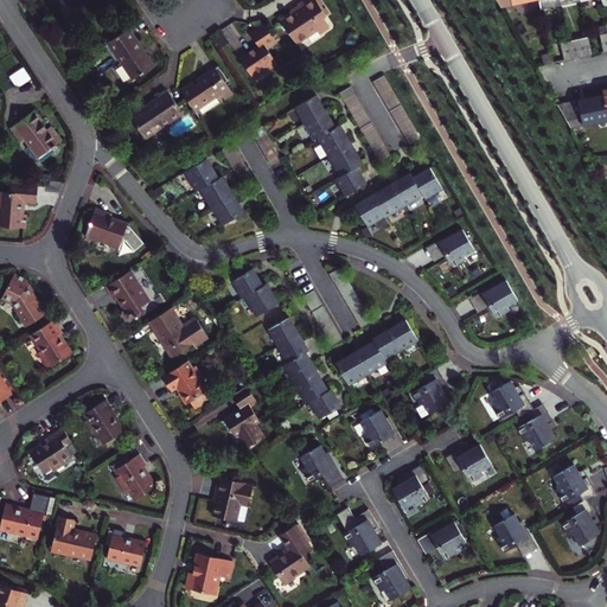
[(66,0),(76,13),(94,0),(66,0)]
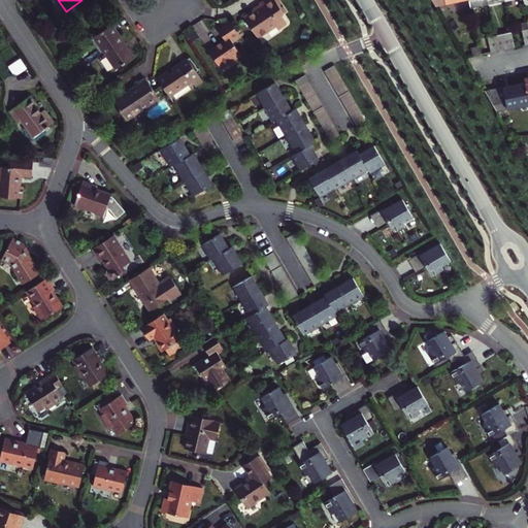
[(263,0),(258,4),(258,5),(260,7),(254,11),(253,9),(242,17),(256,35),(264,30),(266,32),(275,25),(277,28),(285,23),(281,15),(284,13),(273,0),(263,0)]
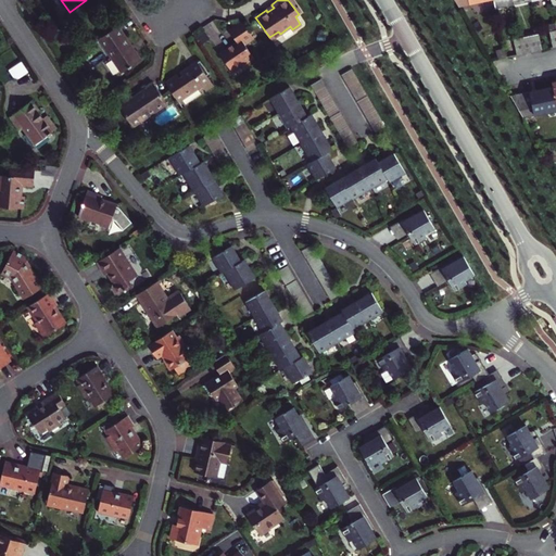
[(244,62),(245,63),(254,58),(245,45),(249,42),(235,22),(232,22),(232,27),(229,29),(237,41),(219,52),(231,71),(244,62)]
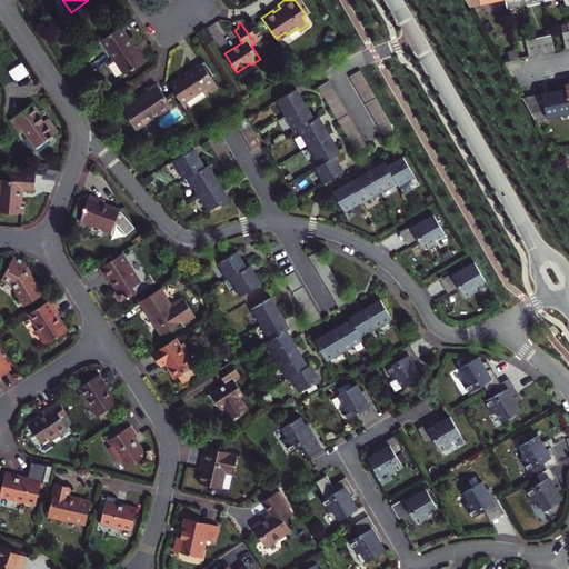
[(255,43),(259,40),(256,33),(249,23),(240,22),(255,43)]
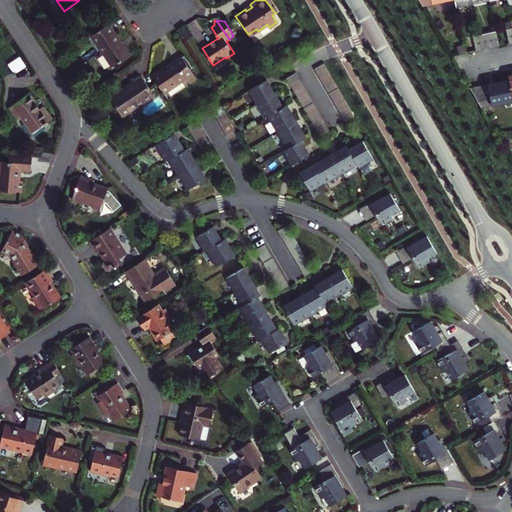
[(113,69),(131,58),(122,45),(123,44),(111,25),(102,31),(92,38),(113,69)]
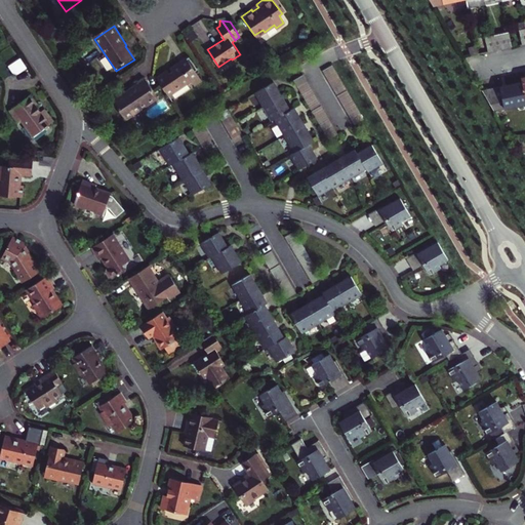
[(496,52),(514,48),(511,34),(493,38),(496,52)]
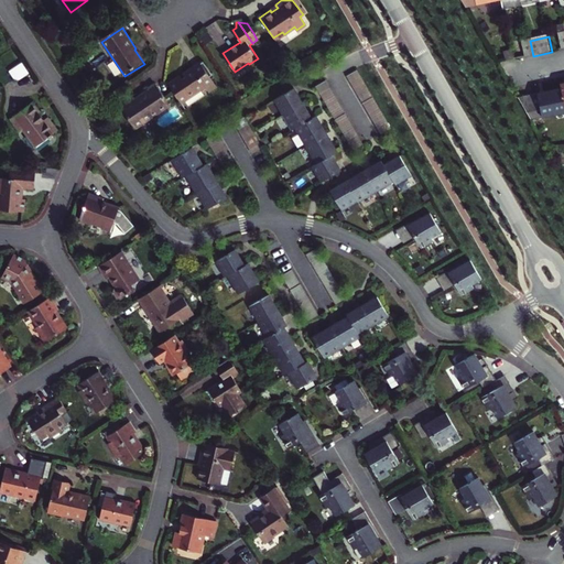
[(522,42),(525,57),(533,56),(530,41),(522,42)]
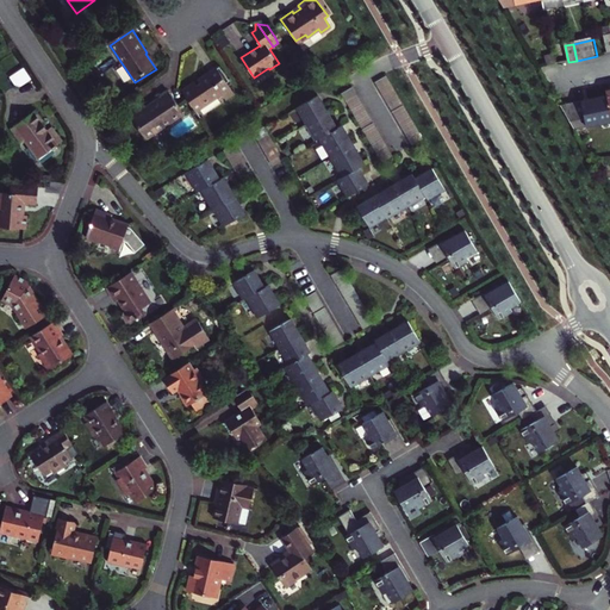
[(145,54),(156,69),(157,68),(147,53),(145,54)]
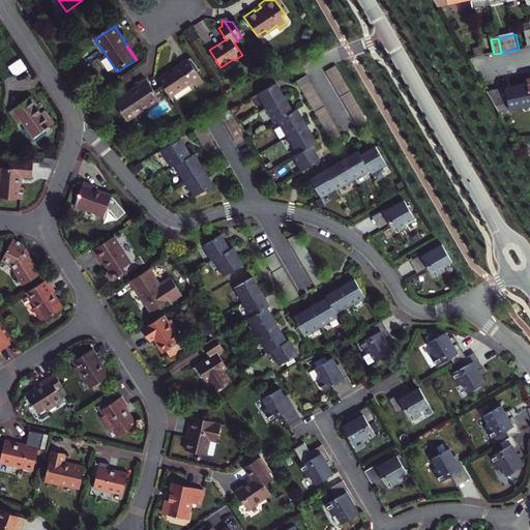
[(163,75),(174,92),(186,83),(187,85),(193,82),(200,77),(196,70),(198,68),(189,56),(187,58),(172,68),(174,71),(171,74),(169,70),(163,75)]
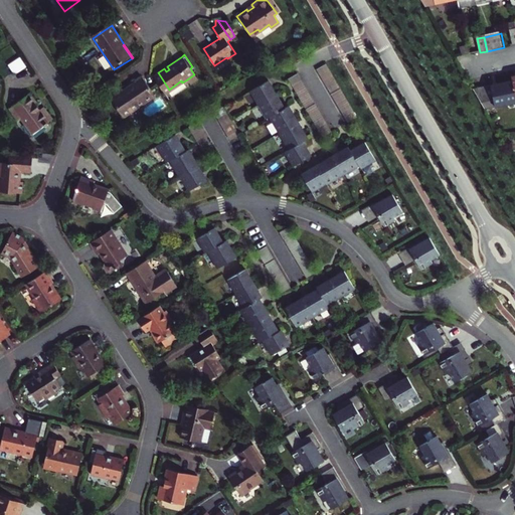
[(167,66),(182,56),(181,54),(166,64),(167,66)]
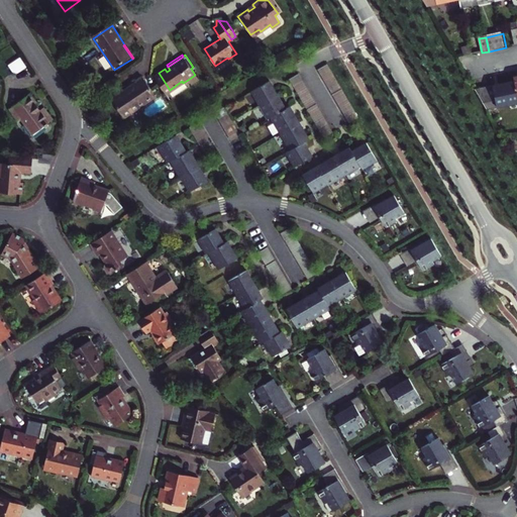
[(9,74),(20,66),(13,56),(2,63),(9,74)]
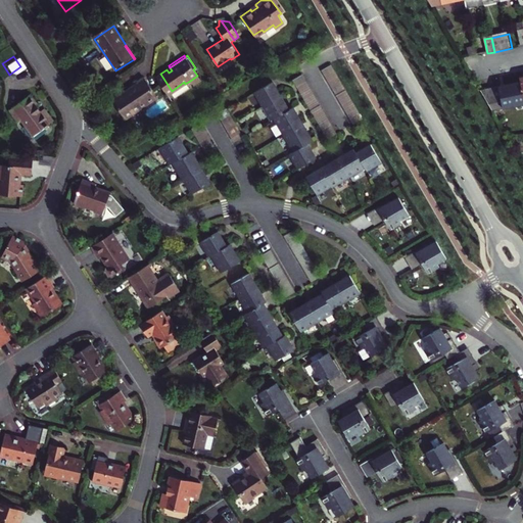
[(350,124),(360,119),(332,64),(323,69),(350,124)]
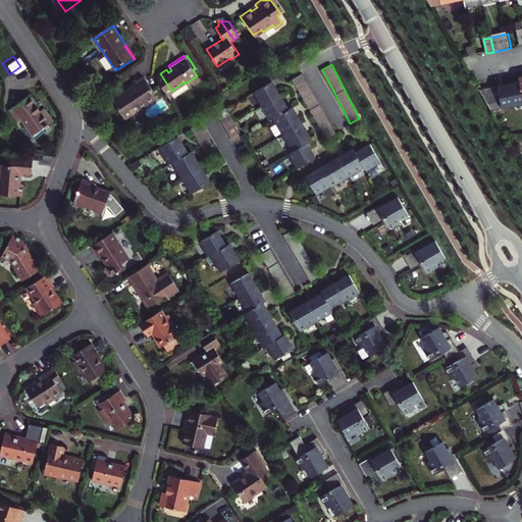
[(155,76),(166,94),(170,91),(171,91),(160,73),(155,76)]
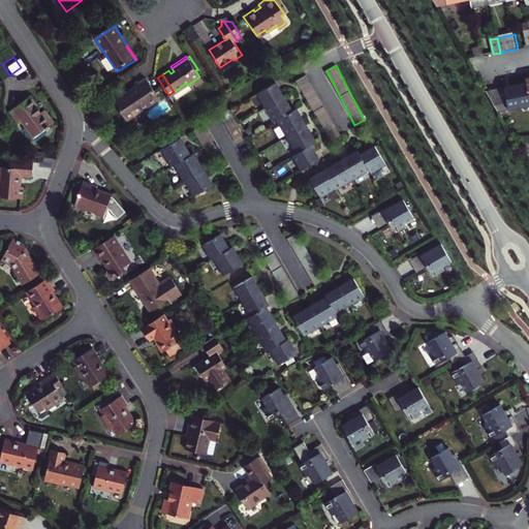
[(296,82),(312,107),(321,101),(304,75),(296,82)]
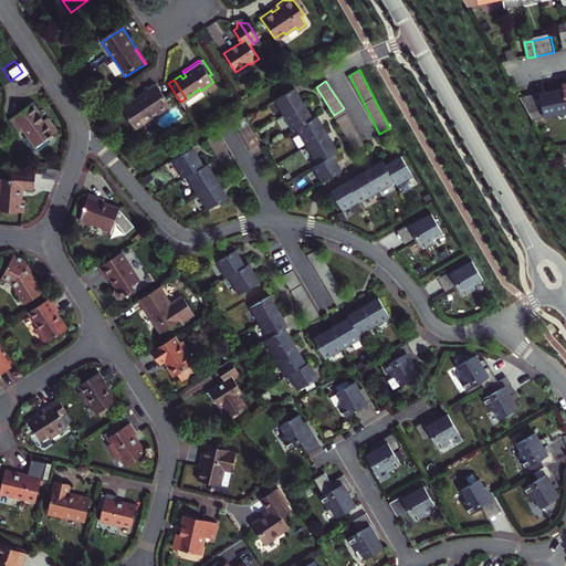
[(217,86),(213,82),(206,87),(209,92),(217,86)]
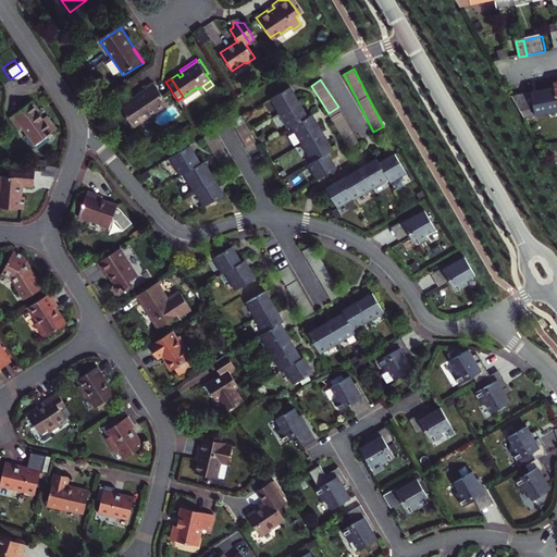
[(134,127),(168,103),(153,84),(147,88),(147,89),(121,108),(134,127)]
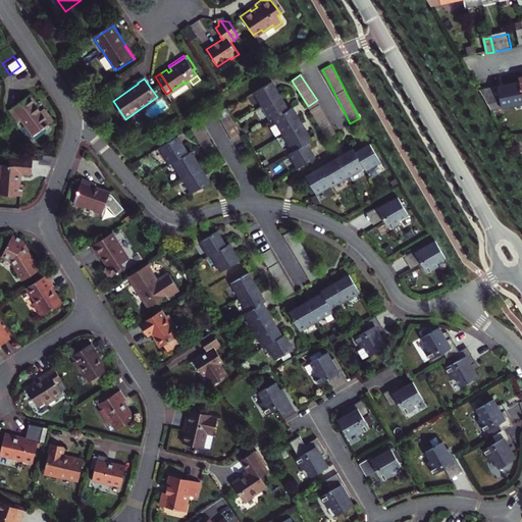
[(253,93),(261,107),(279,96),(271,82),(253,93)]
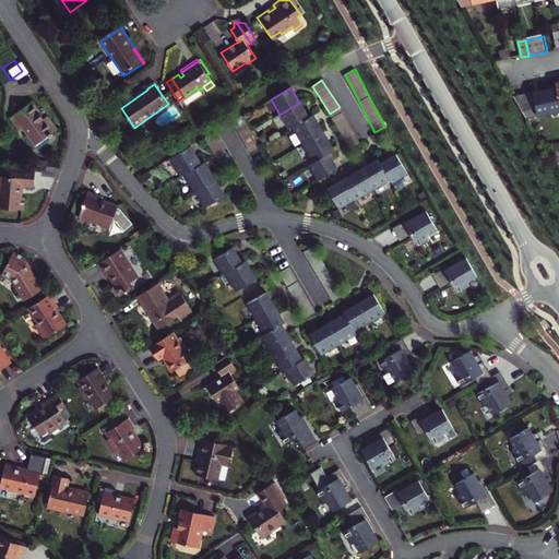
[(558,90),(558,88),(515,97),(527,119),(538,116),(538,113),(551,109),(552,113),(558,110),(558,90)]
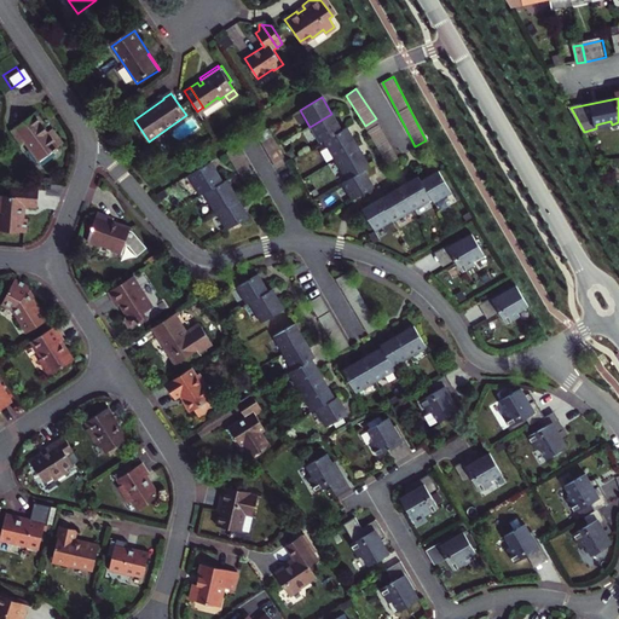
[(21,140),(23,138),(39,157),(61,139),(50,125),(45,128),(40,121),(41,120),(33,109),(10,127),(21,140)]
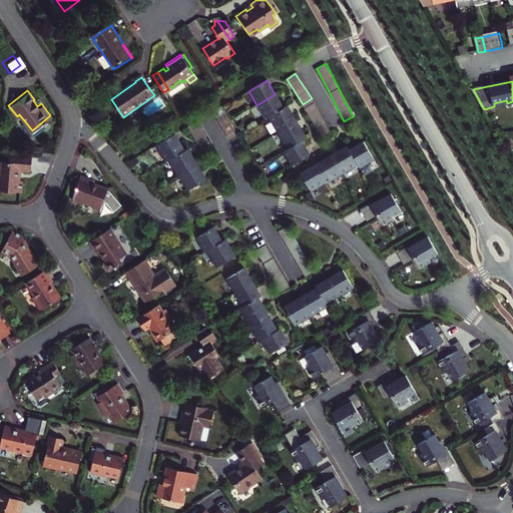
[(283,108),(275,94),(257,105),(265,119),(268,117),(283,108)]
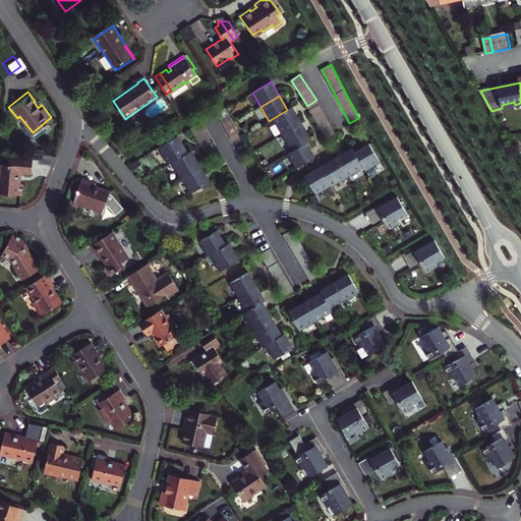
[(319,104),(308,110),(325,138),(335,132),(319,104)]
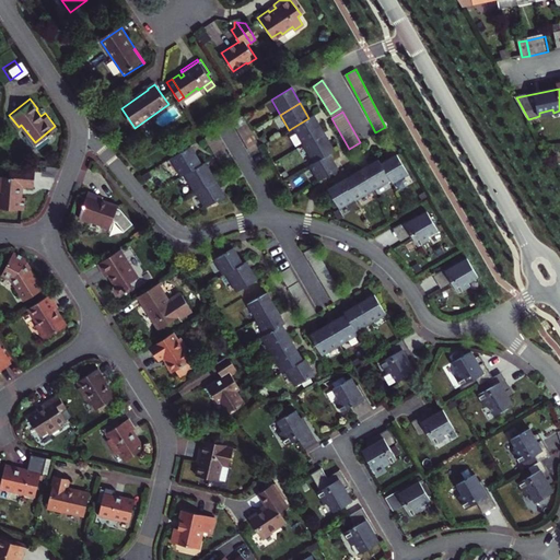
[(292,128),(302,146),(323,133),(313,115),(308,118),(292,128)]
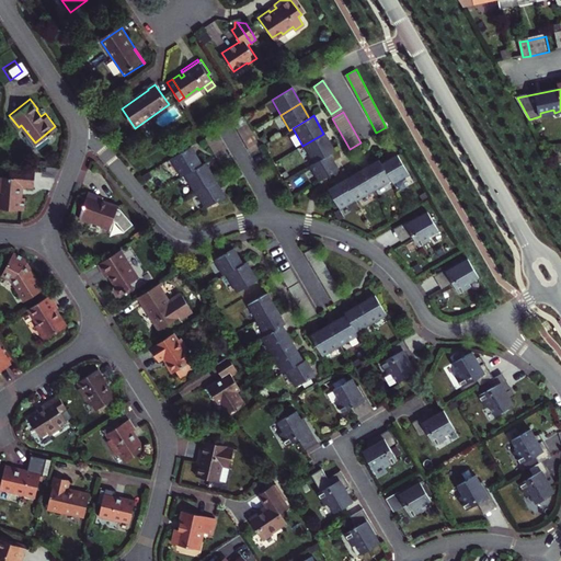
[(302,146),(313,163),(329,155),(334,151),(323,134),(302,146)]
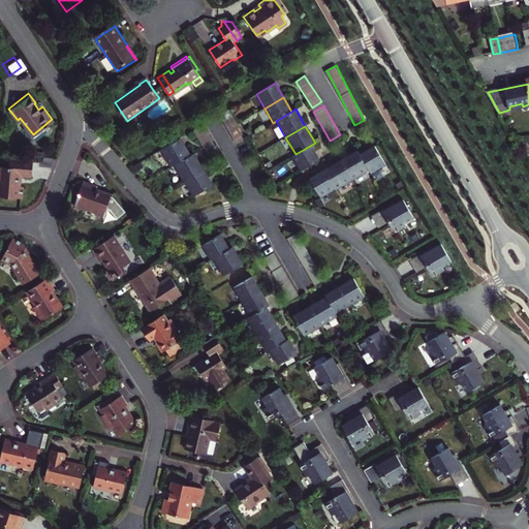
[(162,149),(173,166),(176,164),(192,155),(182,137),(162,149)]
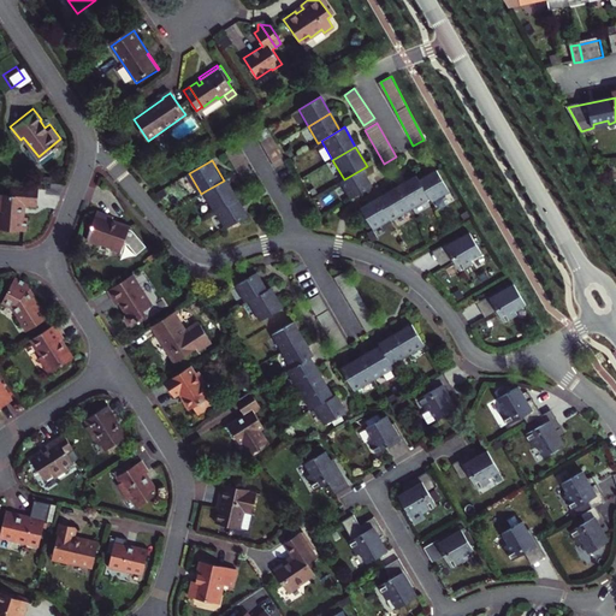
[(344,179),(339,182),(349,200),(371,187),(361,170),(344,179)]
